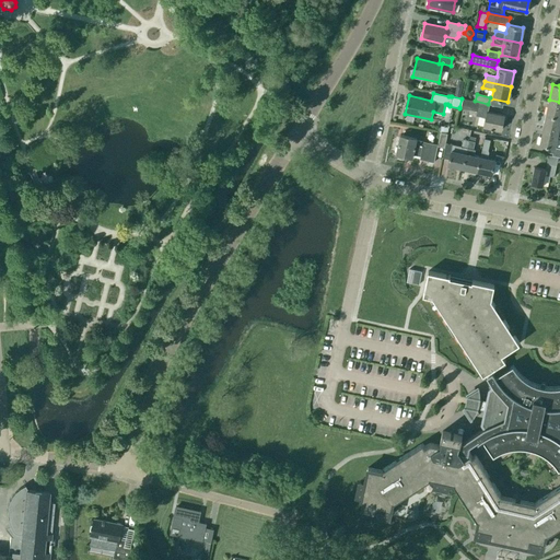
[(462,105),(478,108),(476,115),(486,117),(483,126),(501,130),(504,116),(488,112),(488,109),(489,105),(463,100),(462,105)]
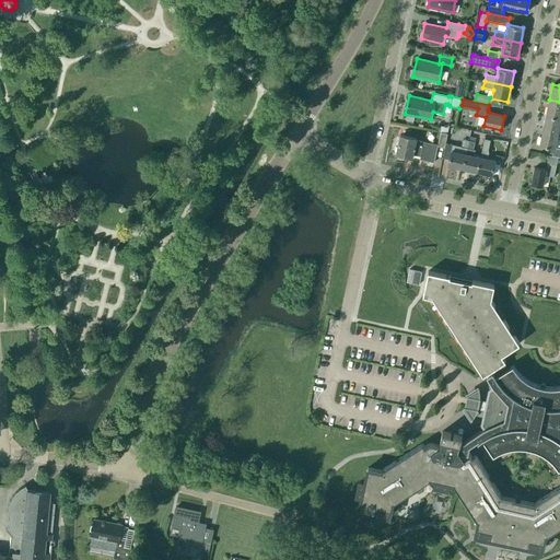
[(559,102),(549,100),(546,115),(559,117),(559,102)]
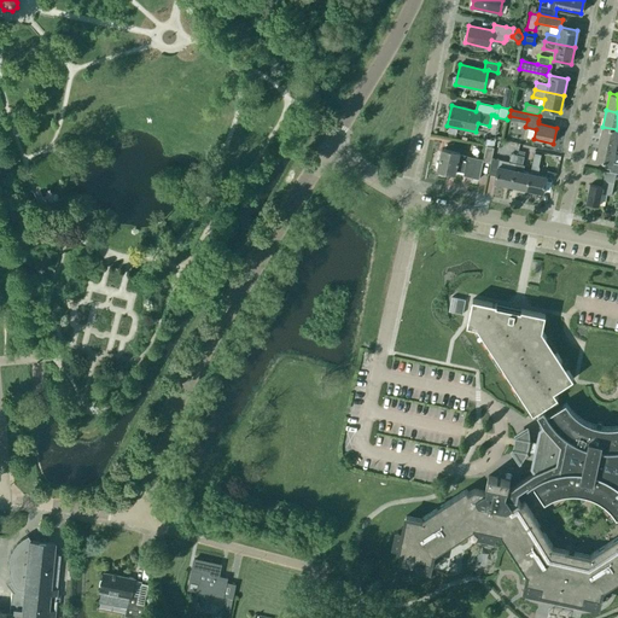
[(617,129),(602,127),(599,144),(617,147),(617,141),(617,136),(617,129)]
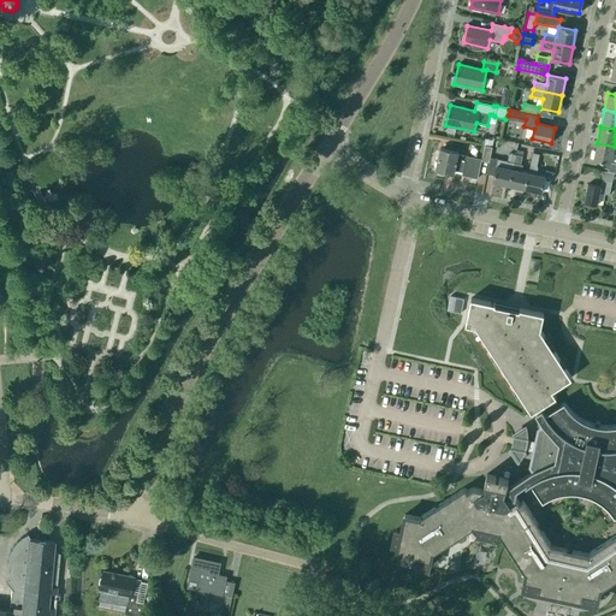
[(483,138),(481,144),(484,144),(484,146),(492,148),(493,141),(483,138)]
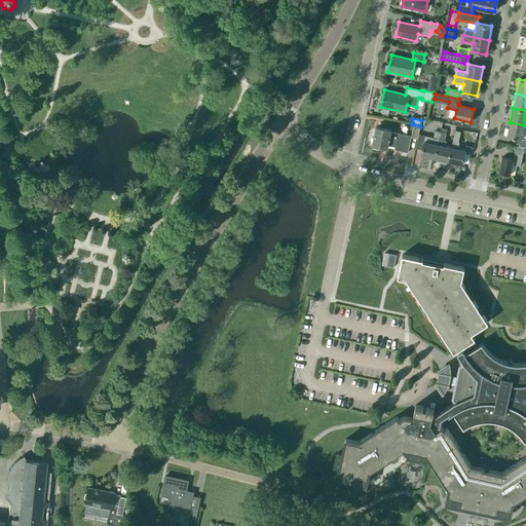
[(525,125),(510,122),(506,137),(515,139),(514,143),(520,144),(519,146),(525,147),(525,139),(521,139),(523,129),(525,130),(525,125)]
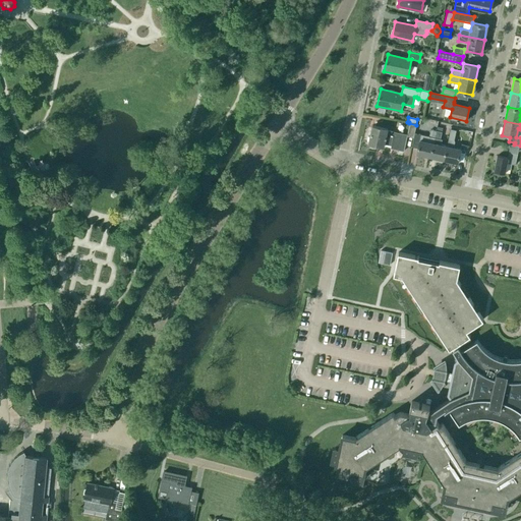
[(407,136),(413,137),(414,134),(416,125),(409,123),(407,134),(407,136)]
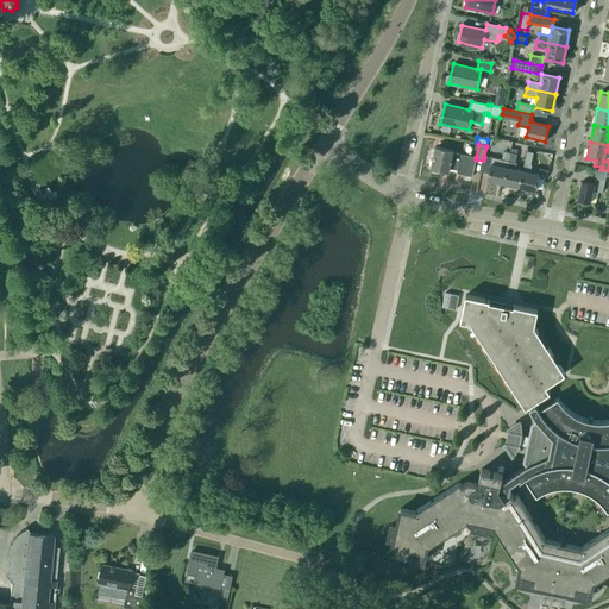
[(472,177),(476,159),(476,157),(452,152),(453,151),(435,148),(431,168),(449,171),(449,168),(457,170),(457,174),(472,177)]
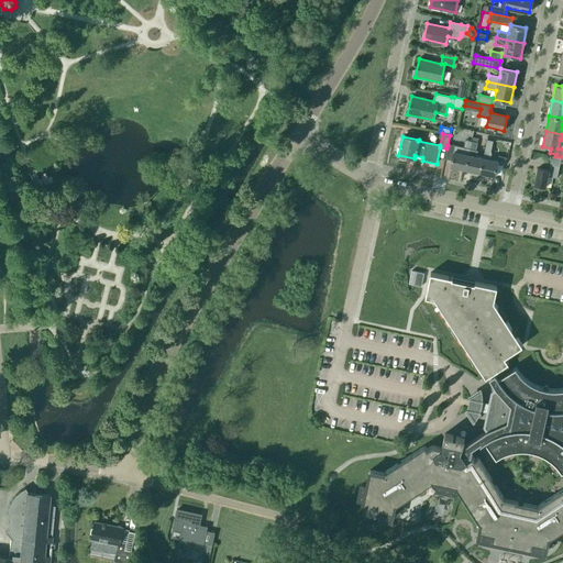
[(470,150),(468,155),(465,169),(479,173),(483,158),(476,156),(477,151),(475,151),(477,143),(477,139),(473,138),(472,138),(471,141),(470,150)]
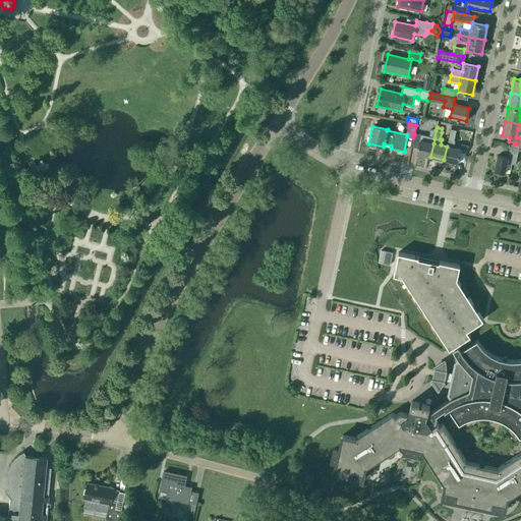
[(436,130),(430,129),(428,142),(419,140),(420,135),(414,134),(413,137),(411,148),(418,149),(417,155),(430,157),(433,143),(435,138),(436,130)]
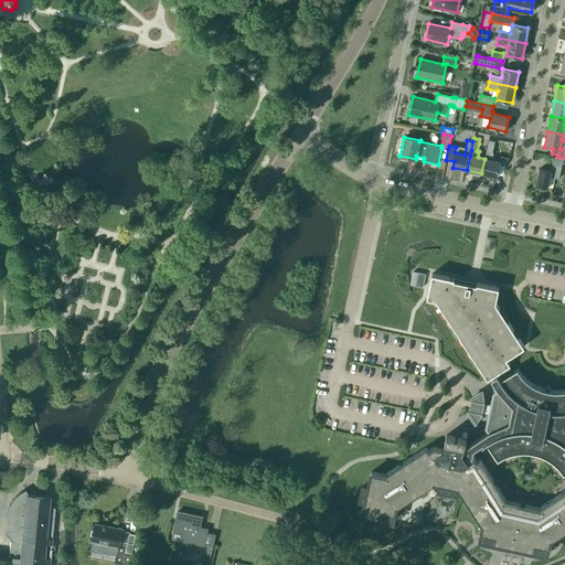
[(484,159),(481,173),(497,177),(500,161),(492,160),(493,155),(492,151),(494,141),(489,140),(484,159)]
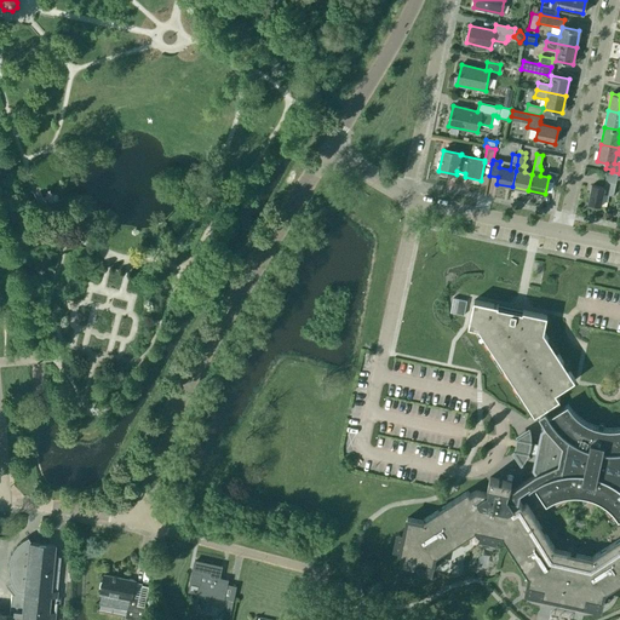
[(613,196),(615,184),(606,182),(604,188),(592,185),(587,204),(601,206),(603,194),(613,196)]
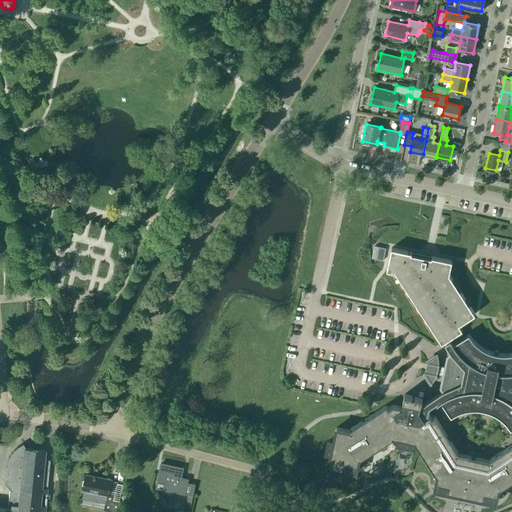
[(385,249),(379,247),(376,260),(383,262),(385,249)]
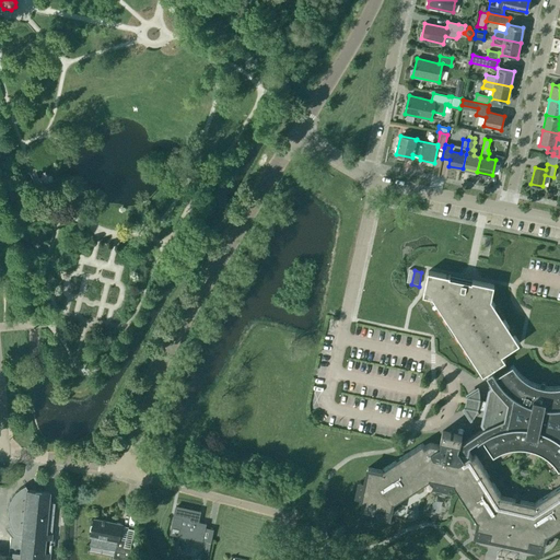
[(428,271),(423,295),(432,296),(482,375),(505,360),(502,354),(520,343),(491,301),(494,286),(473,280),(471,282),(450,277),(451,276),(428,271)]
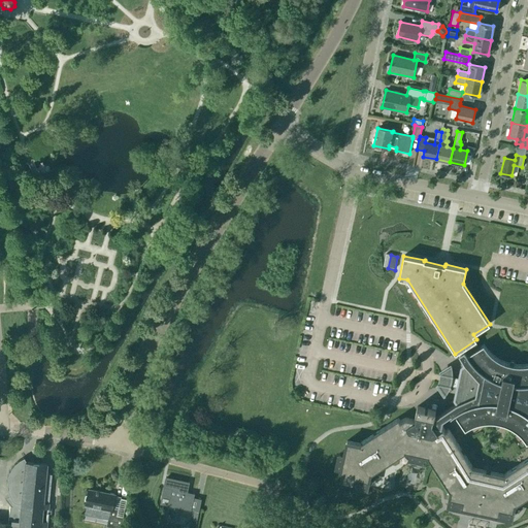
[(339,455),(337,466),(341,467),(338,482),(354,485),(355,479),(369,482),(370,473),(404,453),(428,457),(450,491),(449,498),(463,501),(461,508),(498,516),(499,509),(513,513),(515,504),(527,496),(527,364),(525,365),(521,365),(515,365),(510,364),(504,362),(499,360),(495,357),(492,355),(488,350),(484,344),(467,354),(465,350),(464,352),(460,354),(465,363),(457,403),(437,417),(435,416),(436,410),(417,407),(416,415),(416,420),(405,418),(400,421),(398,419),(360,442),(347,441),(343,456),(339,455)]
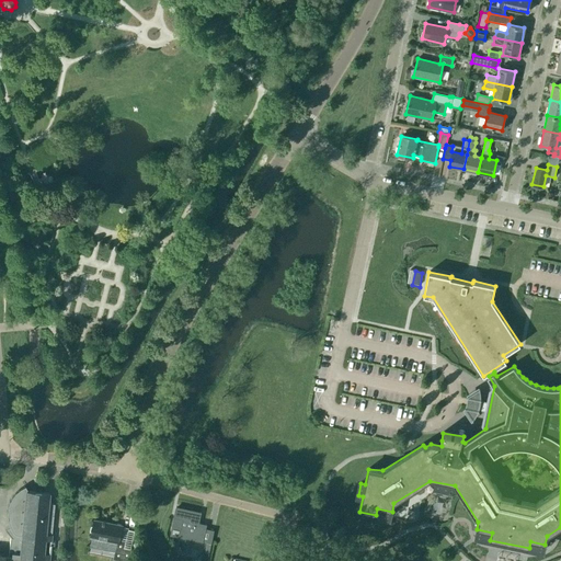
[(0,560),(48,560),(54,504),(48,504),(49,493),(27,491),(25,487),(20,490),(16,492),(15,493),(13,495),(11,499),(10,501),(9,504),(8,506),(8,511),(8,516),(8,522),(10,526),(11,527),(4,529),(8,534),(11,537),(9,557),(0,554),(0,560)]
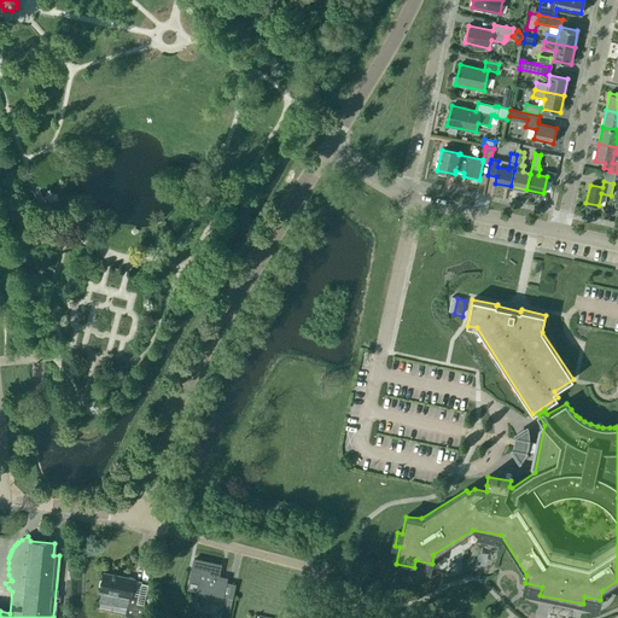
[(197,592),(223,596),(227,578),(219,577),(221,565),(194,559),(192,572),(193,572),(192,577),(199,579),(197,592)]
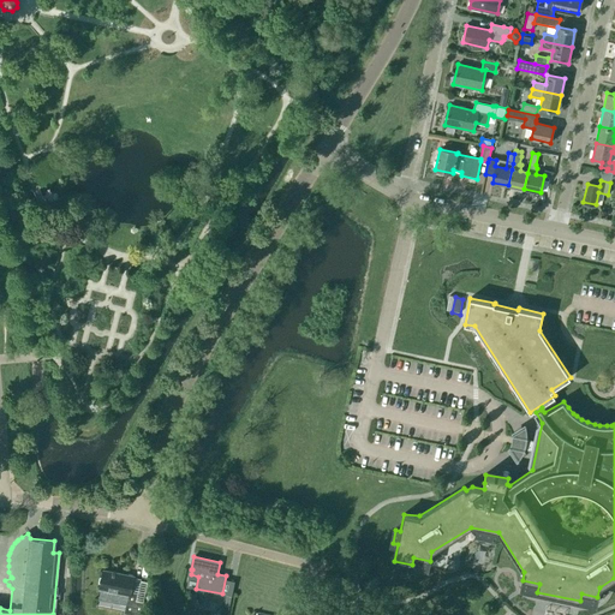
[(101,589),(100,597),(111,599),(127,603),(125,613),(135,614),(133,614),(144,614),(144,601),(137,599),(139,591),(131,589),(133,575),(105,569),(101,589)]
